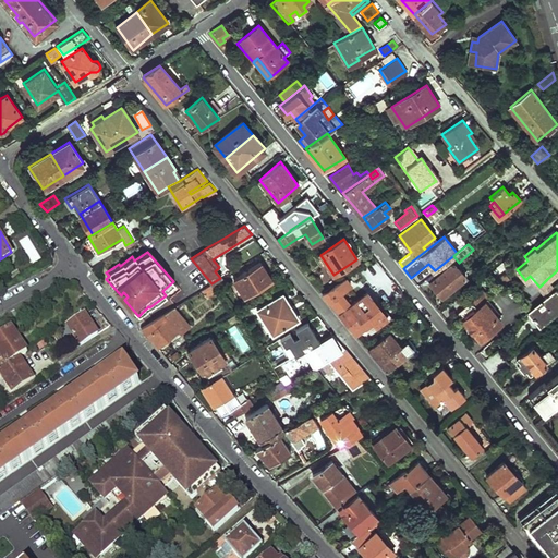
[(234,279),(246,299),(273,282),(262,263),(234,279)]
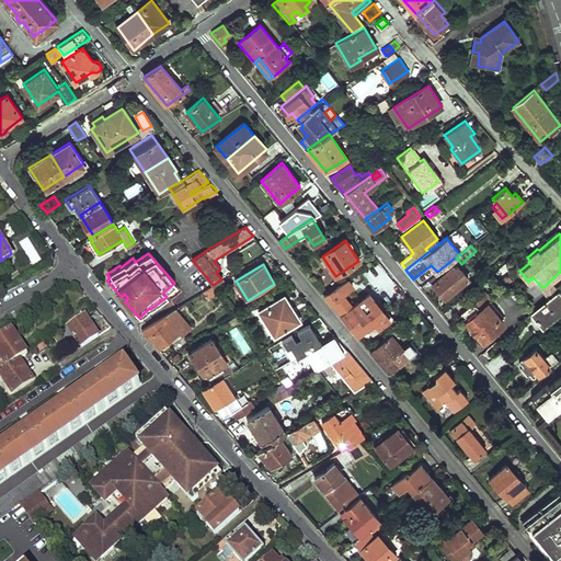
[(430,279),(445,298),(468,278),(459,267),(451,267),(443,275),(439,271),(437,272),(430,279)]
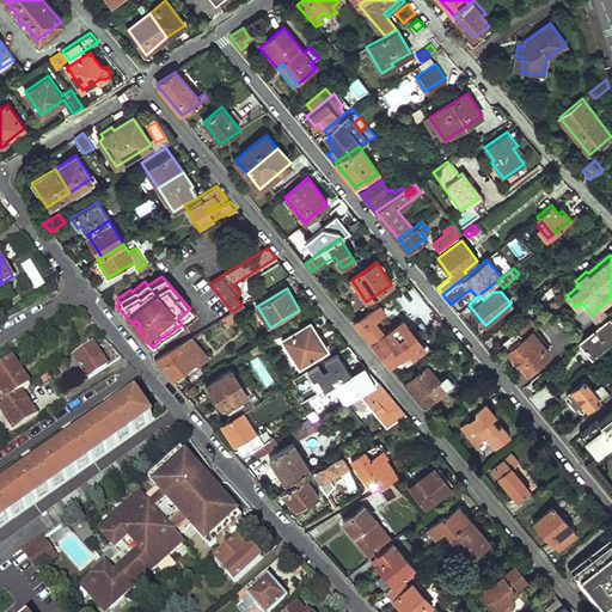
[(548,306),(551,310),(558,304),(554,300),(548,306)]
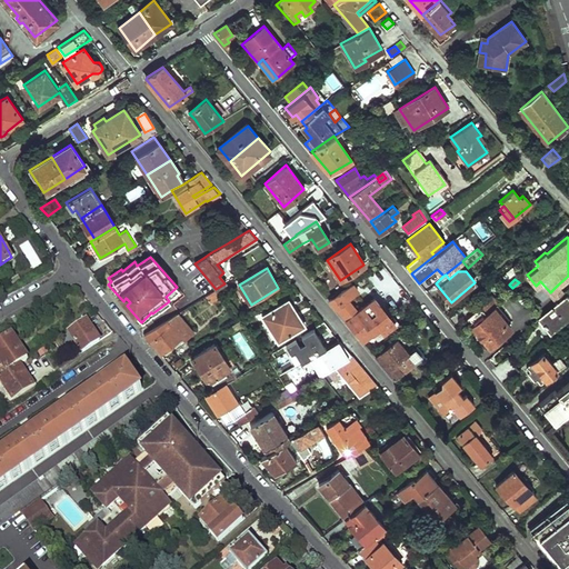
[(565,292),(558,285),(550,292),(556,300),(565,292)]
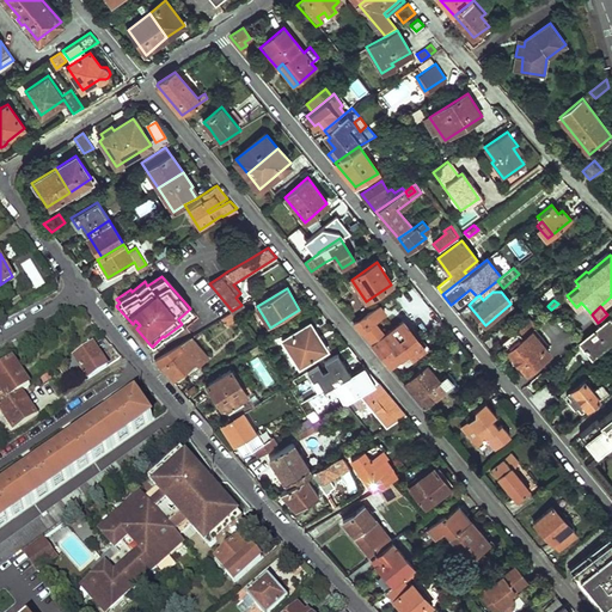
[(353,322),(390,366),(401,357),(408,352),(412,356),(423,347),(402,322),(385,335),(374,323),(384,314),(377,307),(353,322)]
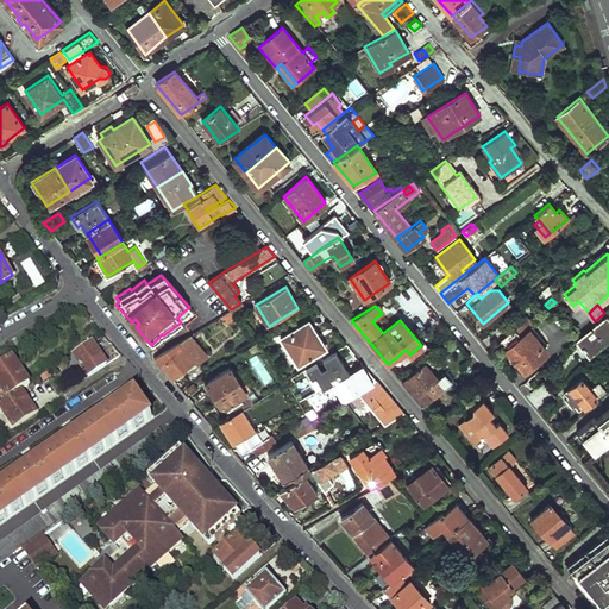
[(225,322),(236,318),(232,309),(221,314),(225,322)]
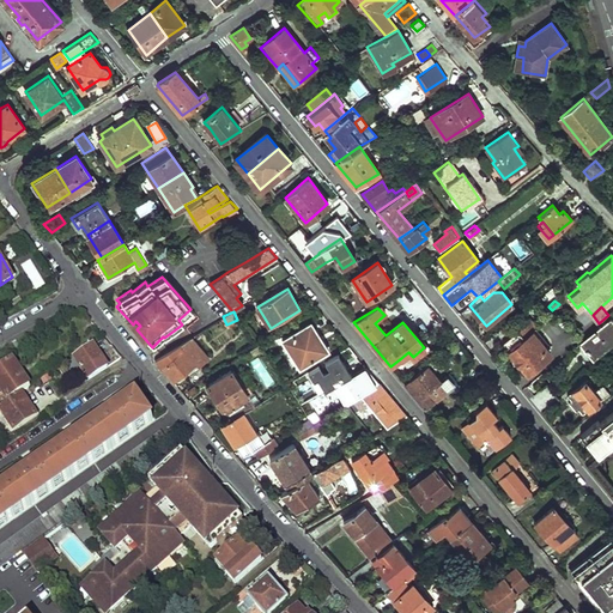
[(599,323),(578,341),(593,357),(612,339),(612,317),(610,314),(608,315),(599,323)]
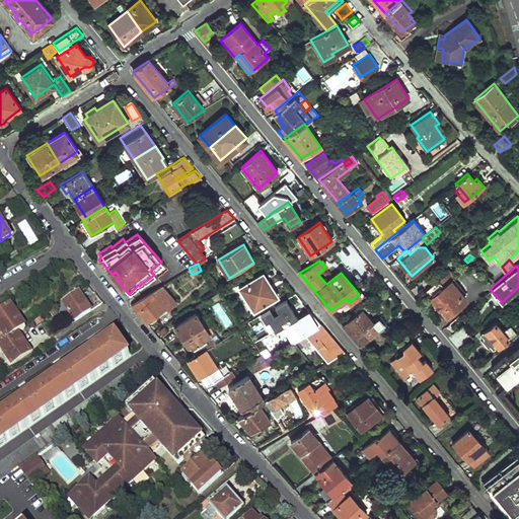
[(454,277),(448,270),(439,278),(426,289),(447,315),(466,299),(450,280),(454,277)]
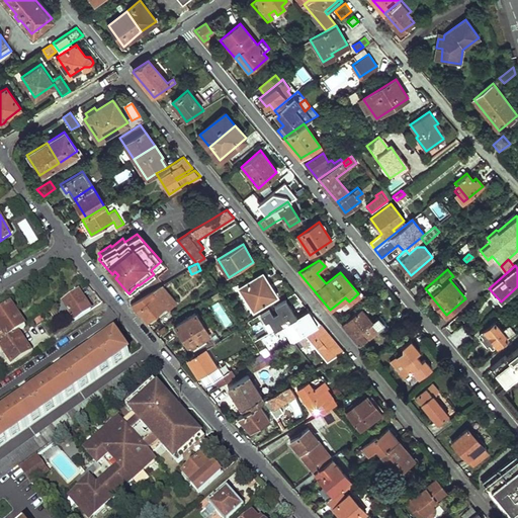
[(343,270),(340,272),(358,293),(361,291),(343,270)]
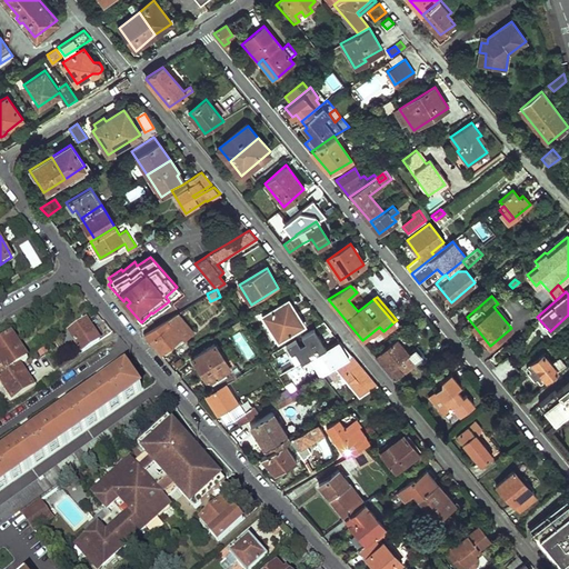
[(263,316),(278,340),(297,328),(288,313),(291,310),(286,302),(263,316)]
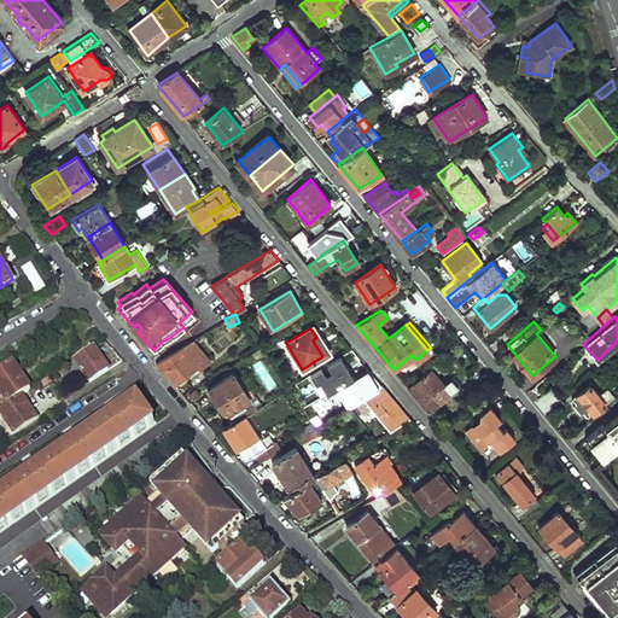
[(156,361),(175,385),(196,368),(198,371),(209,362),(192,339),(169,353),(156,361)]
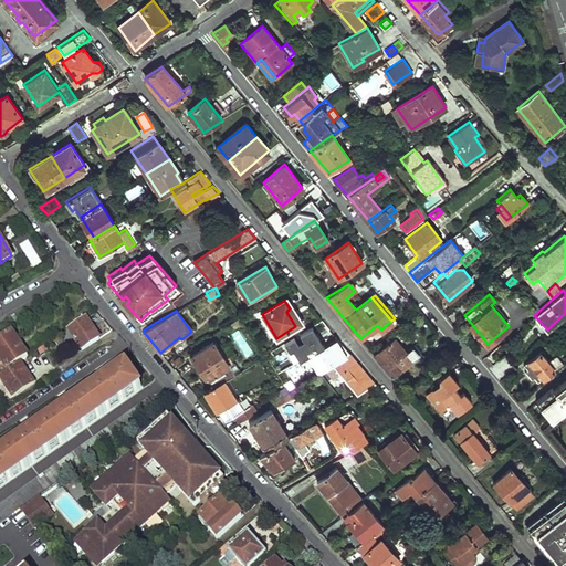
[(70,346),(76,356),(101,339),(86,318),(69,332),(76,342),(70,346)]
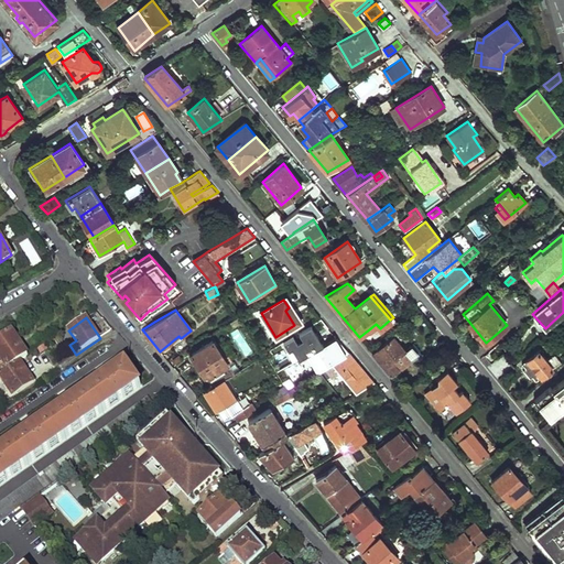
[(396,320),(393,317),(390,320),(380,328),(376,324),(369,329),(375,336),(396,320)]
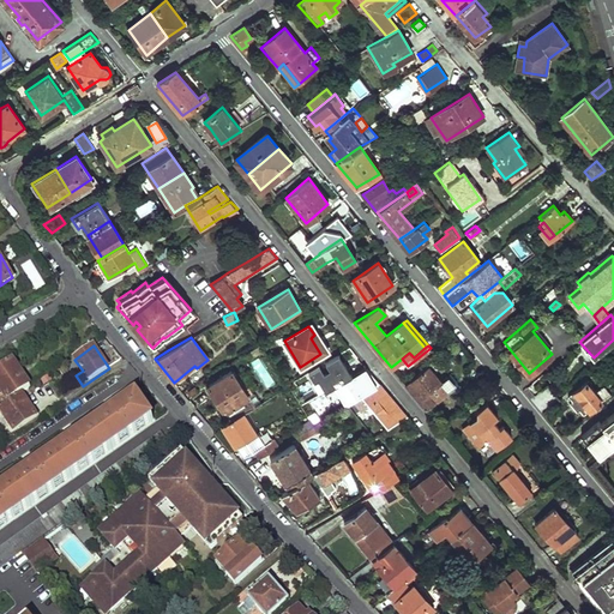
[(613,353),(603,362),(612,371),(613,368),(613,353)]
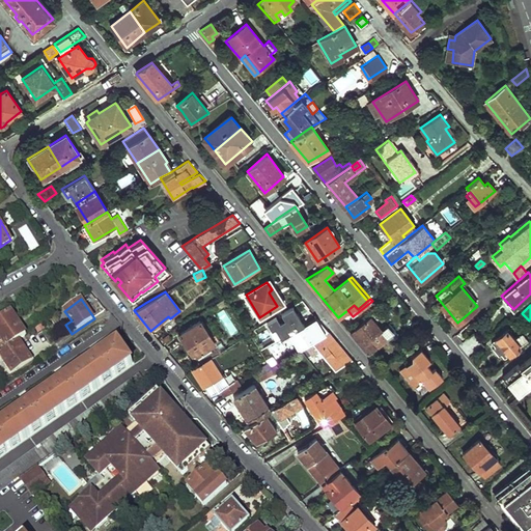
[(281,316),(287,328),(302,317),(296,307),(281,316)]
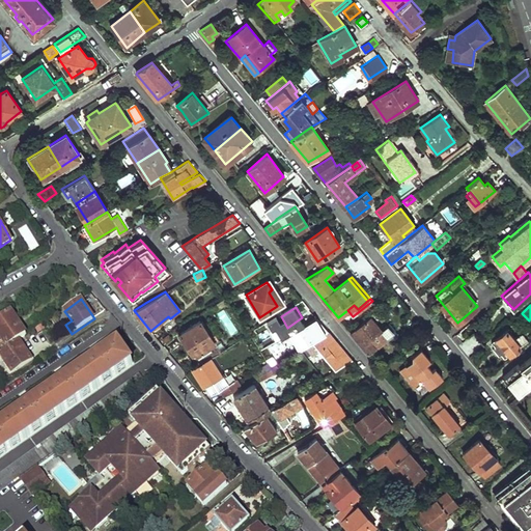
[(0,346),(0,352),(1,353),(19,340),(26,335),(11,312),(0,319),(0,336),(4,343),(0,346)]
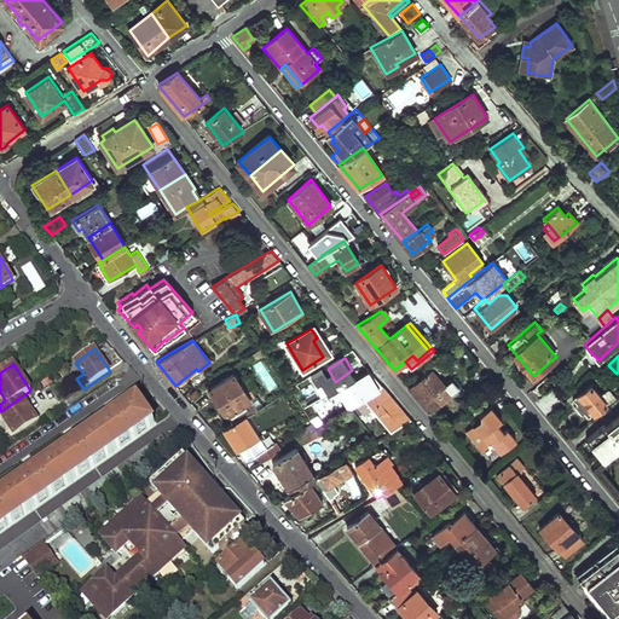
[(408,387),(429,412),(460,388),(452,380),(445,385),(432,368),(408,387)]
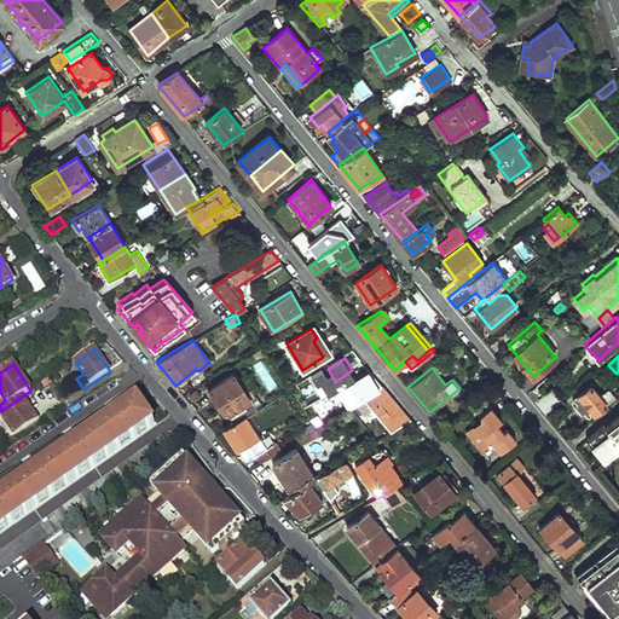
[(379,389),(368,370),(341,387),(352,405),(364,398),(379,389)]
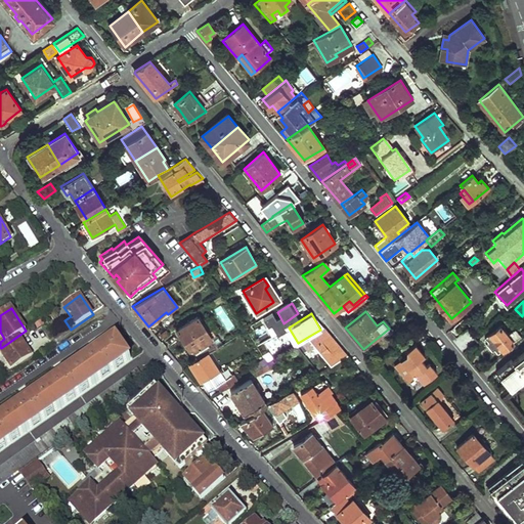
[(178,331),(190,351),(213,337),(200,316),(178,331)]
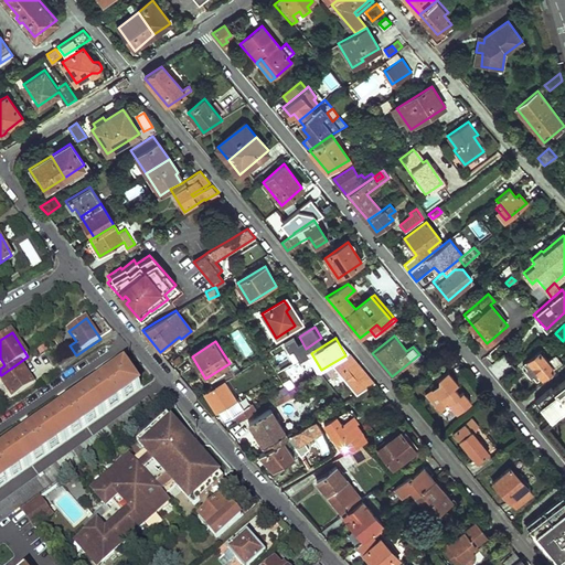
[(523,364),(526,369),(524,371),(531,380),(534,376),(537,381),(562,361),(555,354),(547,361),(542,354),(545,351),(543,349),(523,364)]
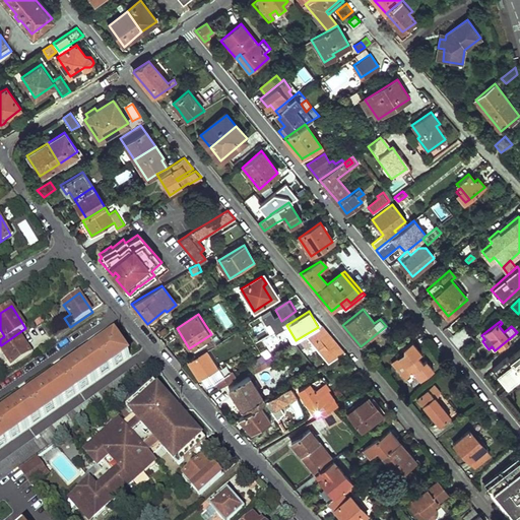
[(306,334),(329,364),(344,354),(321,326),(318,327),(306,334)]
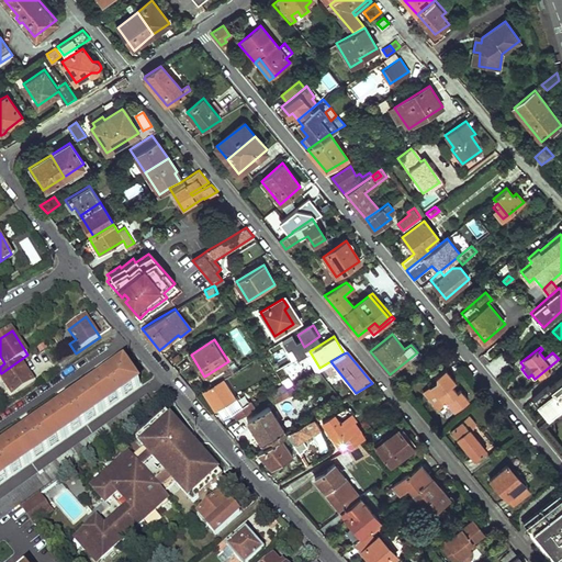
[(249,363),(251,368),(263,361),(260,357),(249,363)]
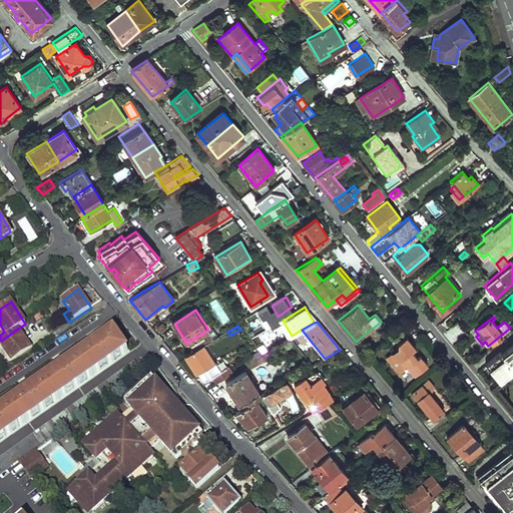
[(1,341),(13,360),(30,349),(18,329),(1,341)]
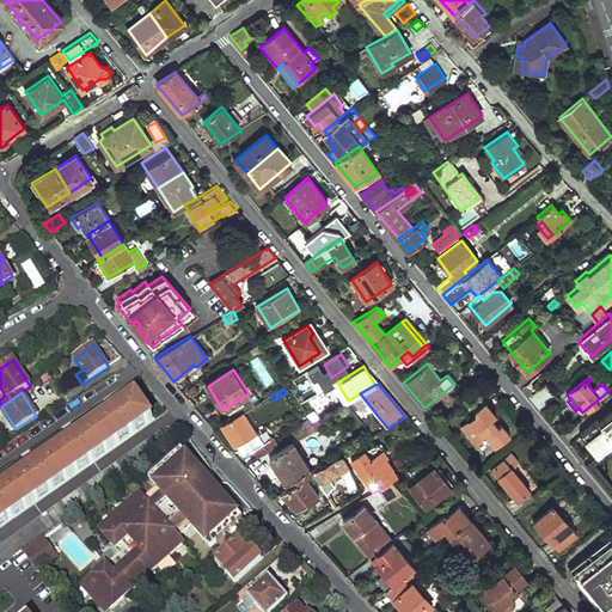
[(274,401),(271,396),(269,397),(269,396),(221,424),(236,446),(238,445),(244,454),(254,448),(259,457),(271,450),(271,448),(273,448),(279,445),(274,438),(270,439),(268,435),(262,438),(258,433),(257,433),(248,417),(255,414),(262,423),(280,414),(279,412),(288,408),(282,398),(274,404),(273,402),(274,401)]
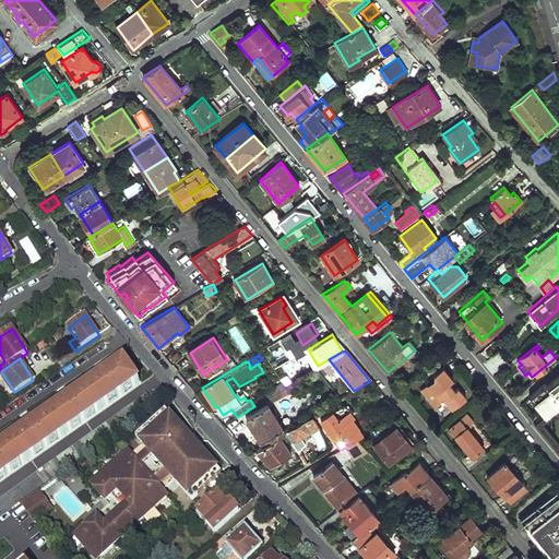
[(0,448),(0,477),(139,383),(125,364),(0,448)]
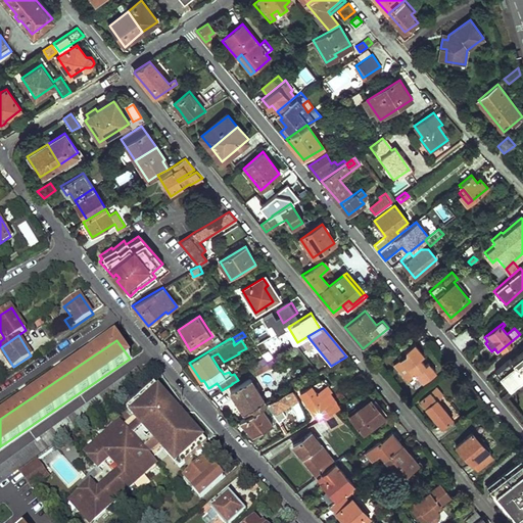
[(415,373),(422,381),(434,370),(427,362),(424,363),(419,357),(422,353),(414,341),(406,349),(406,354),(394,364),(402,374),(408,370),(413,376),(415,373)]
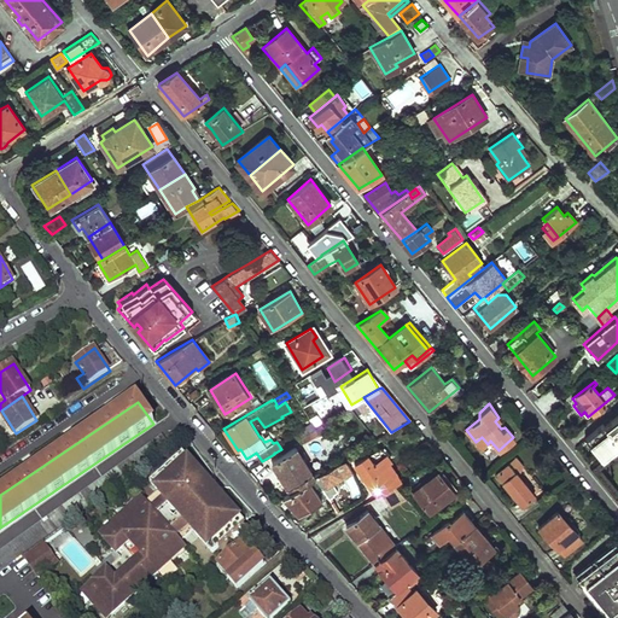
[(586,438),(602,458),(617,444),(617,415),(606,425),(604,423),(586,438)]
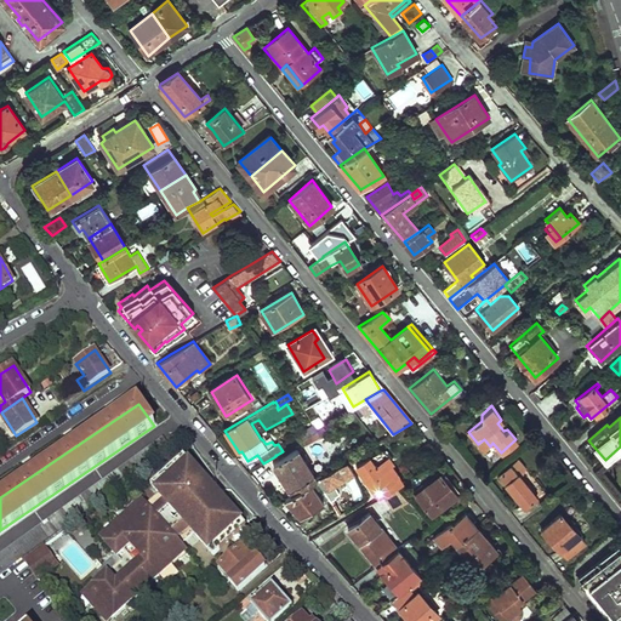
[(300,434),(302,439),(317,431),(313,426),(300,434)]
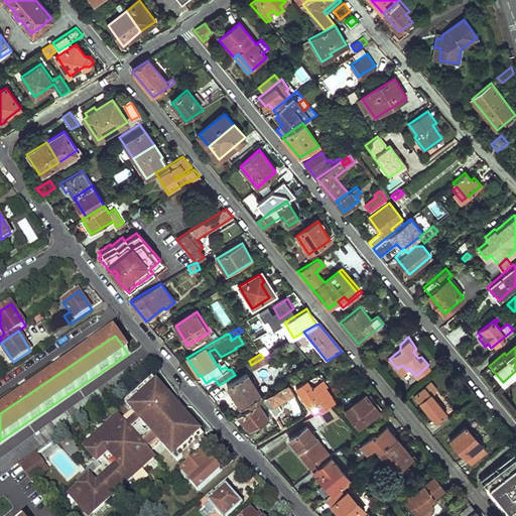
[(251,365),(253,369),(265,361),(263,358),(251,365)]
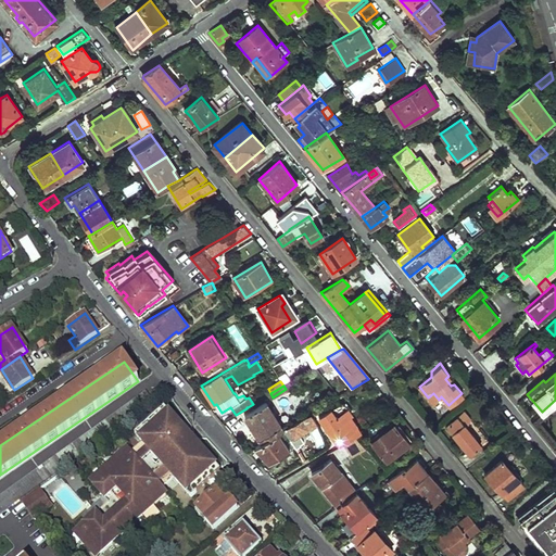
[(0,497),(0,513),(154,404),(147,393),(0,497)]
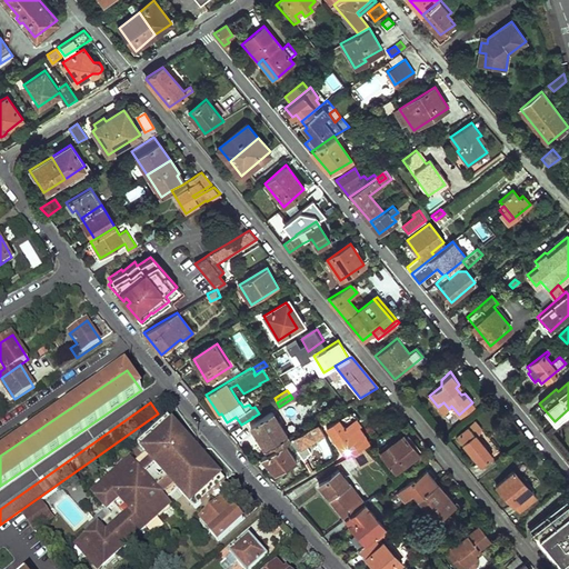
[(251,423),(269,453),(286,443),(291,440),(272,410),(251,423)]
